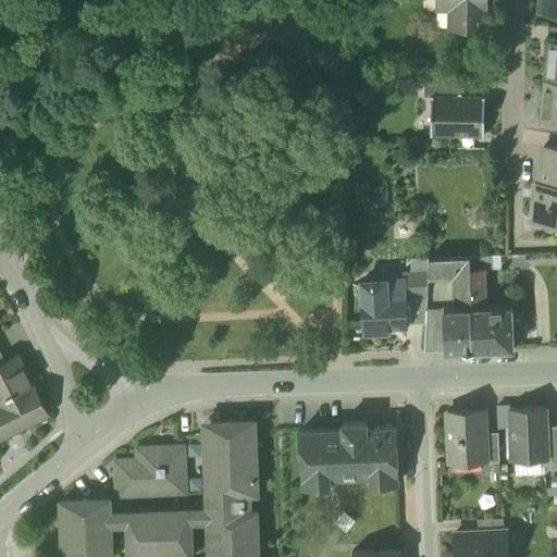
[(449,29),(484,29),(485,10),(486,10),(486,0),(436,0),(436,10),(450,10),(449,29)]
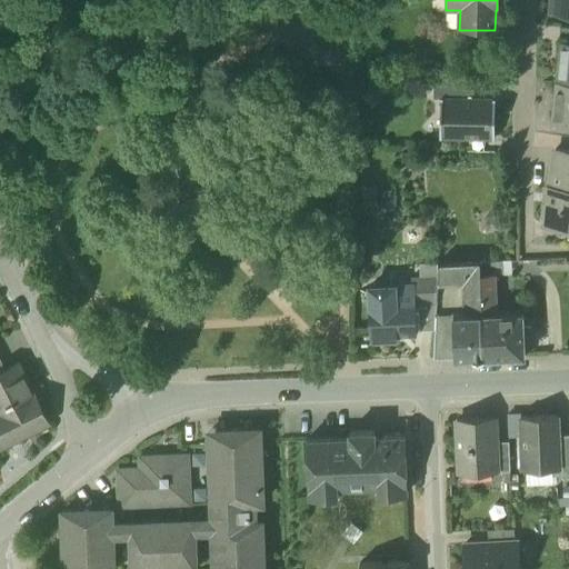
[(553,13),(568,15),(568,0),(552,0),(551,13),(553,13)]
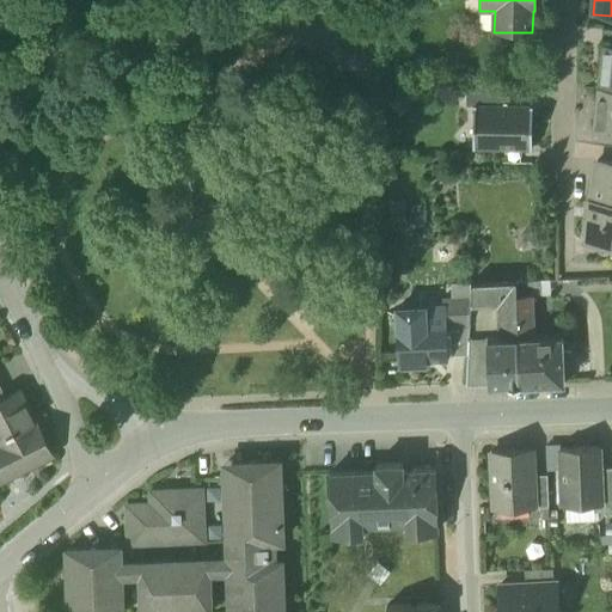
[(604,46),(611,46),(611,31),(603,30),(601,46),(604,46)]
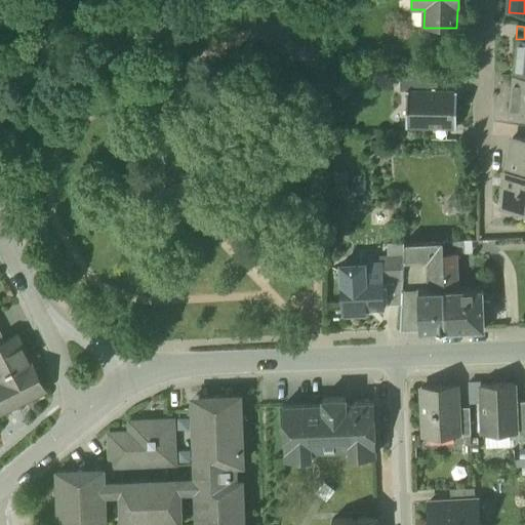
[(515,76),(524,76),(524,39),(518,39),(515,76)]
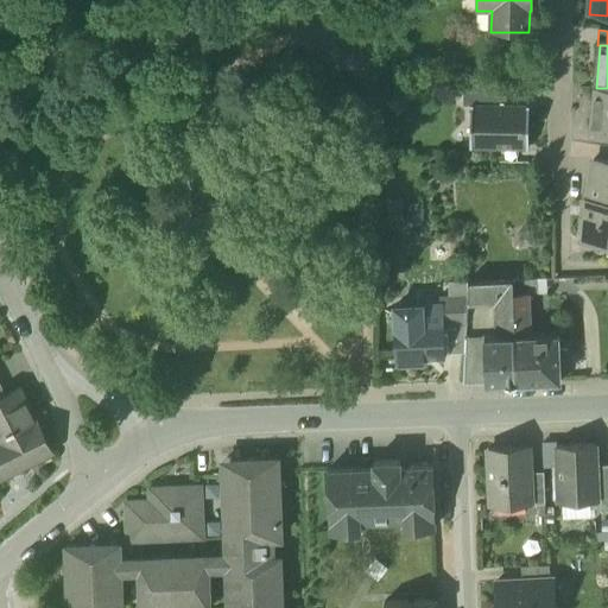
[(607,88),(596,88),(591,131),(607,132),(607,88)]
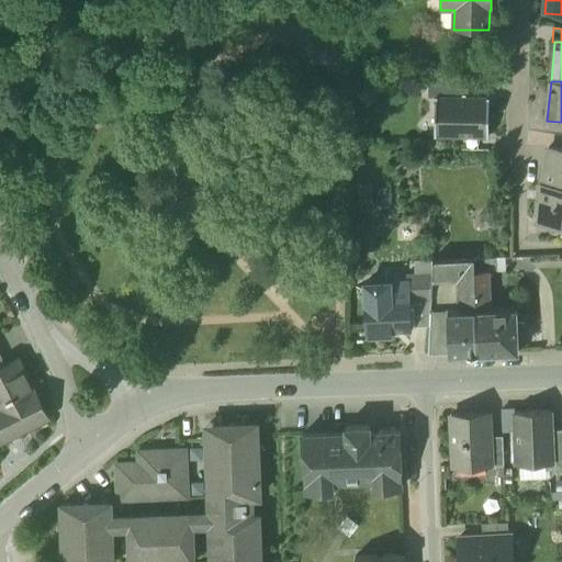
[(436,97),(468,98),(469,85),(428,83),(428,98),(436,98),(436,97)]
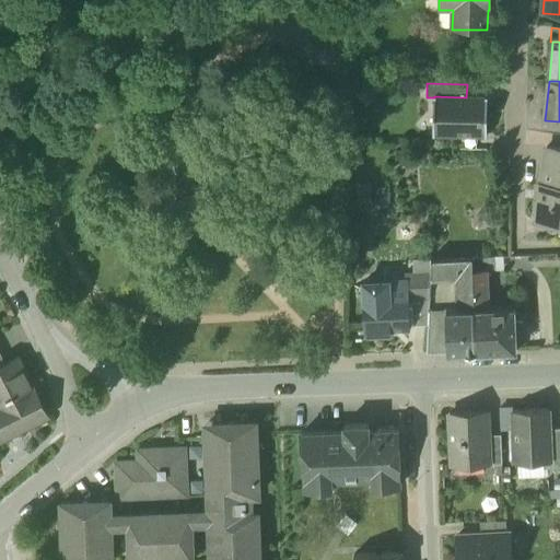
[(445,136),(487,137),(487,108),(474,108),(475,97),(466,97),(434,96),(434,97),(433,121),(445,123),(445,136)]
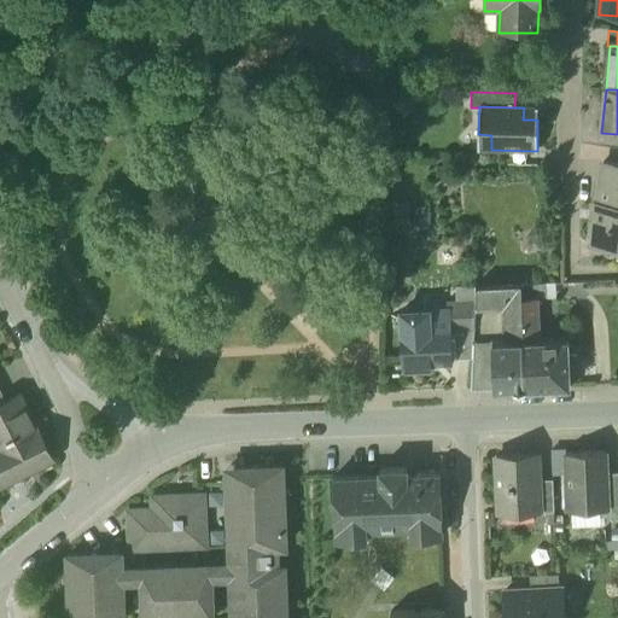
[(537,108),(524,108),(523,120),(537,120),(537,108)]
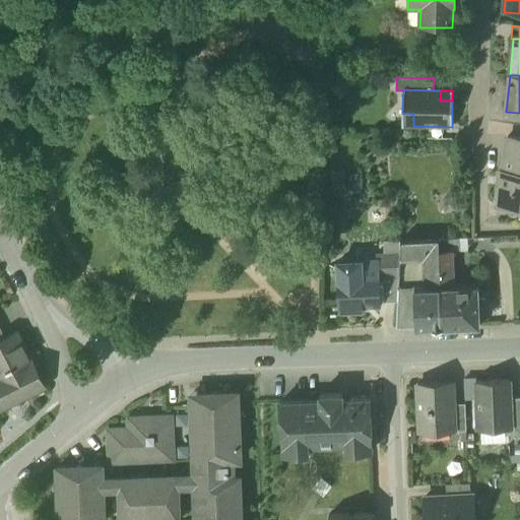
[(402,126),(413,126),(413,114),(402,113),(402,126)]
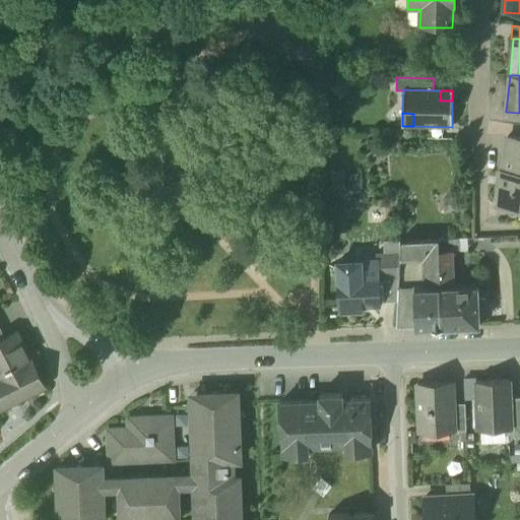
[(504,171),(504,172),(519,173),(519,138),(507,137),(505,156),(508,156),(507,171),(504,171)]
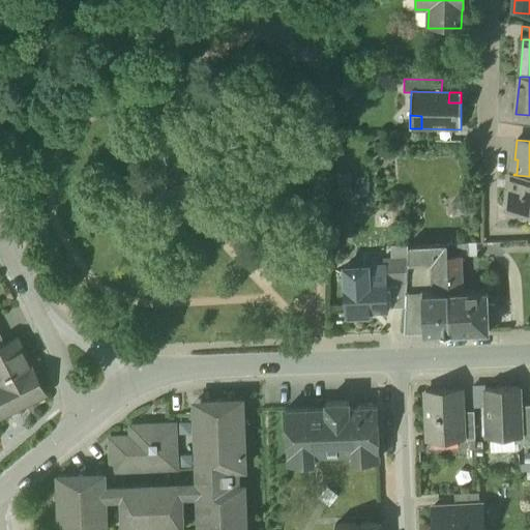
[(529,176),(513,175),(509,176),(512,176),(511,190),(508,190),(506,210),(529,212),(529,176)]
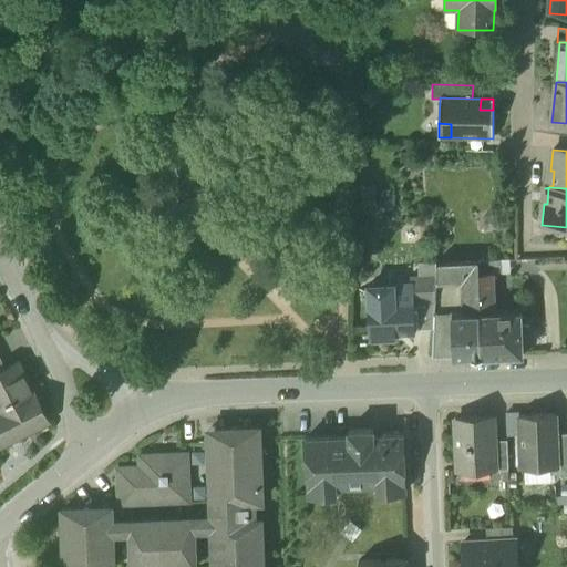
[(477,261),(477,274),(494,274),(500,272),(500,260),(477,261)]
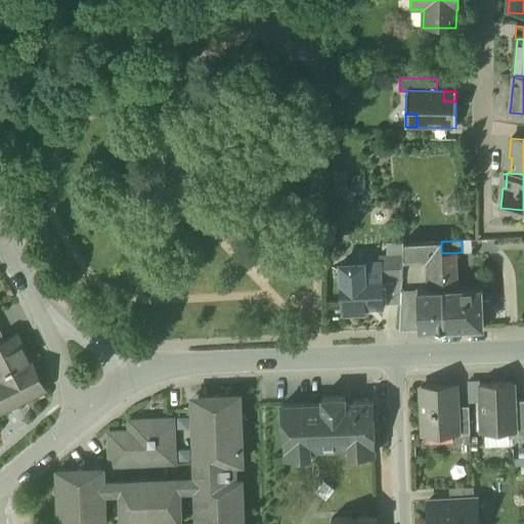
[(408,261),(428,261),(442,260),(441,253),(441,242),(409,243),(408,261)]
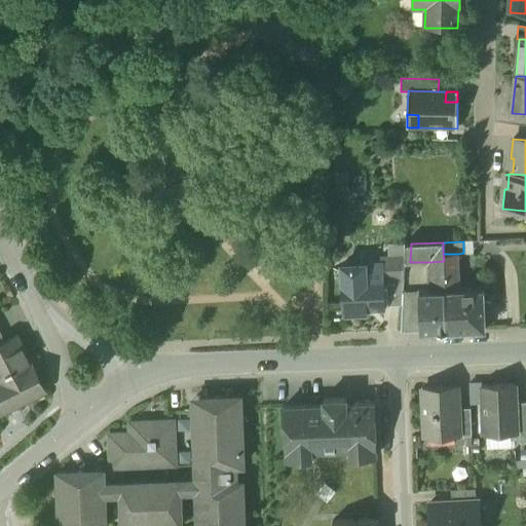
[(444,273),(445,291),(459,291),(458,267),(458,254),(443,254),(444,261),(444,273)]
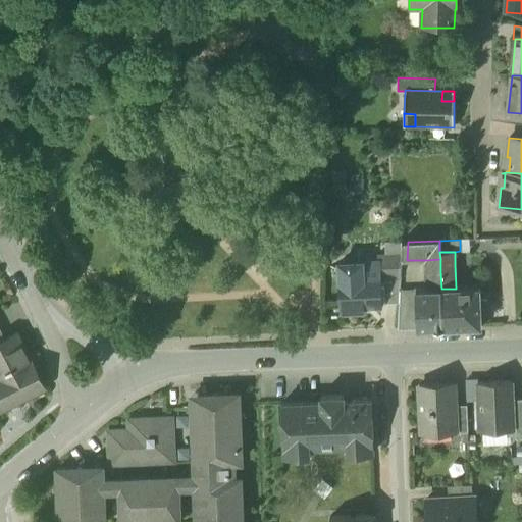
[(400,277),(401,261),(401,256),(377,256),(378,262),(386,261),(386,278),(400,277)]
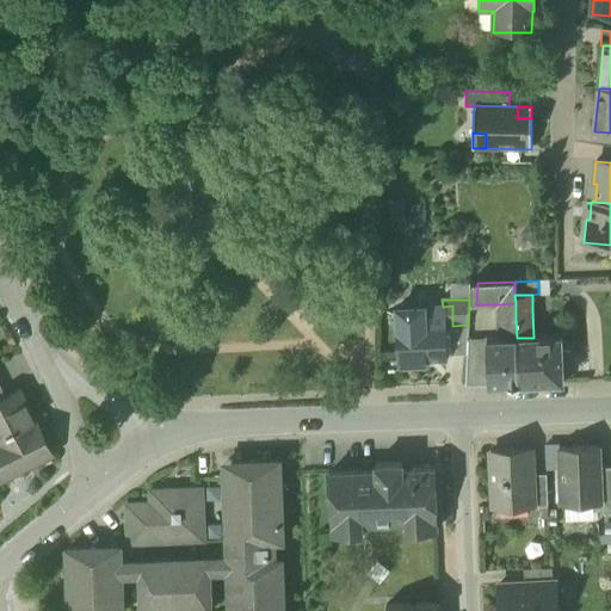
[(516,318),(516,303),(499,304),(500,319),(516,318)]
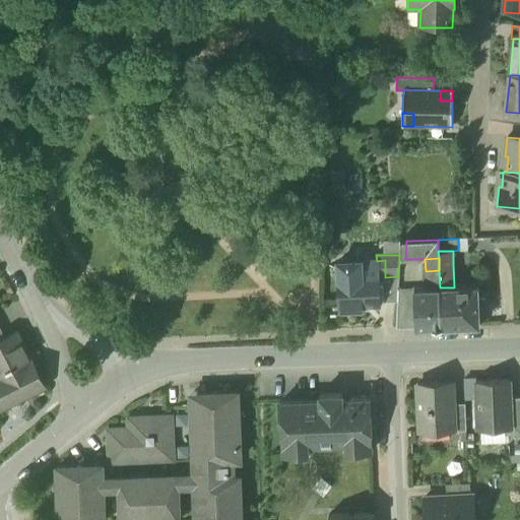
[(377,277),(385,277),(385,260),(377,261),(377,276),(377,277)]
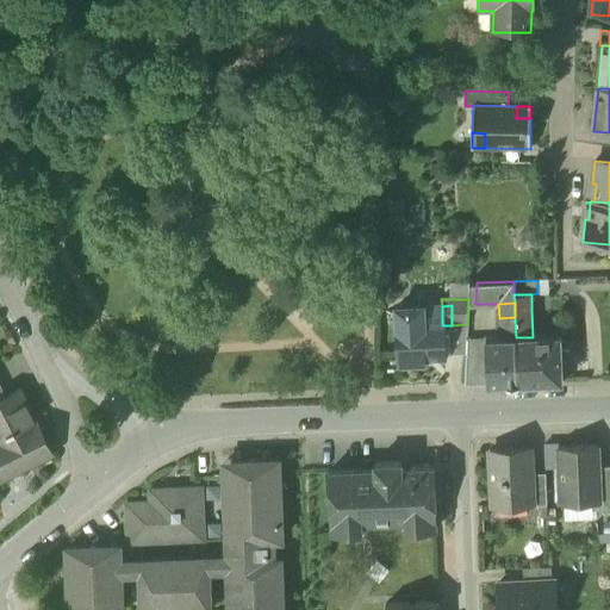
[(396,307),(399,366),(427,365),(427,358),(443,356),(442,325),(442,324),(423,325),(417,325),(417,307),(396,307)]
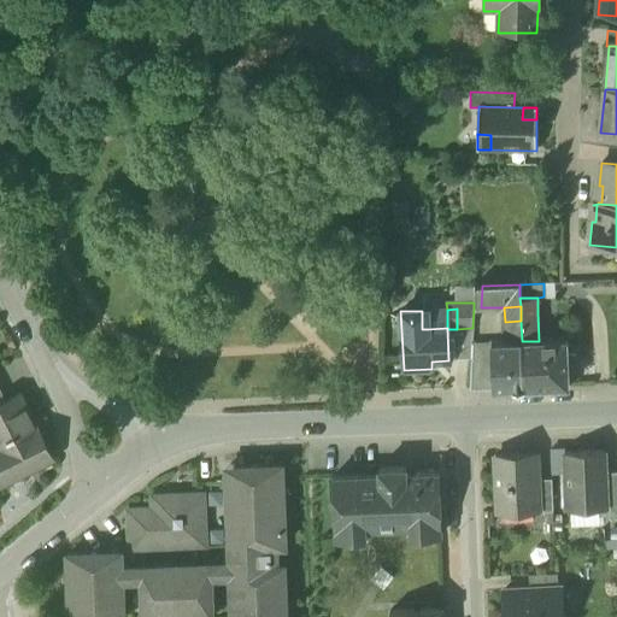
[(510,335),(510,342),(522,341),(521,321),(505,322),(505,336),(510,335)]
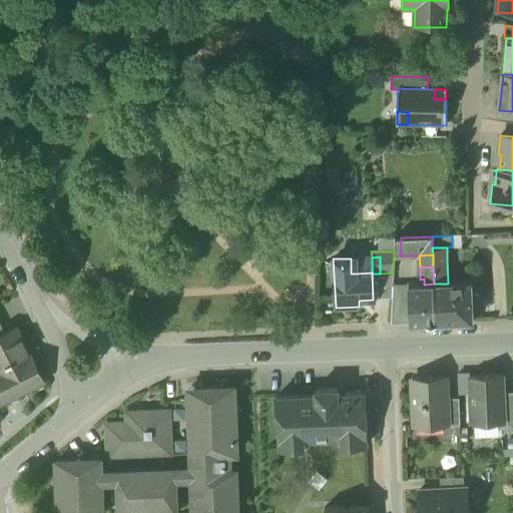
[(471,283),(448,284),(434,284),(436,323),(473,321),(471,283)]
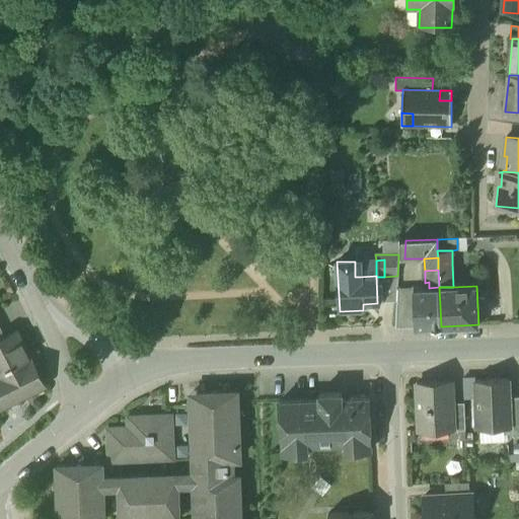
[(441,326),(439,287),(429,288),(414,288),(415,327),(441,326)]
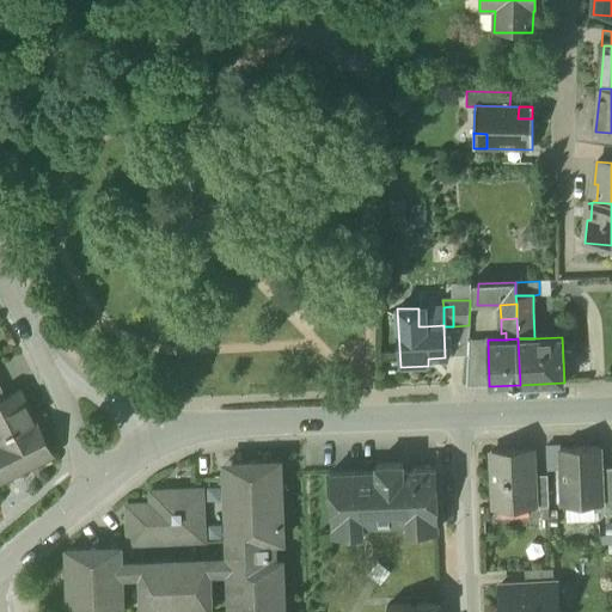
[(469,341),(466,387),(489,386),(488,340),(469,341)]
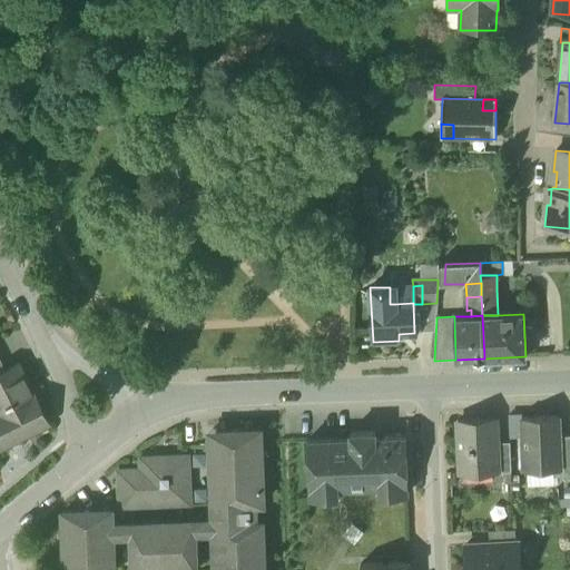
[(0,446),(1,449),(27,435),(23,429),(30,425),(32,430),(46,423),(47,425),(49,424),(40,408),(41,405),(40,403),(38,397),(35,396),(19,364),(7,371),(1,373),(0,373),(0,446)]
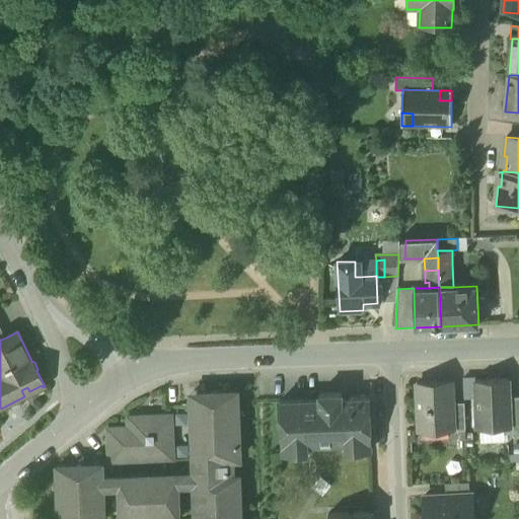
[(475,380),(477,430),(480,429),(504,429),(510,428),(509,397),(508,379),(475,380)]
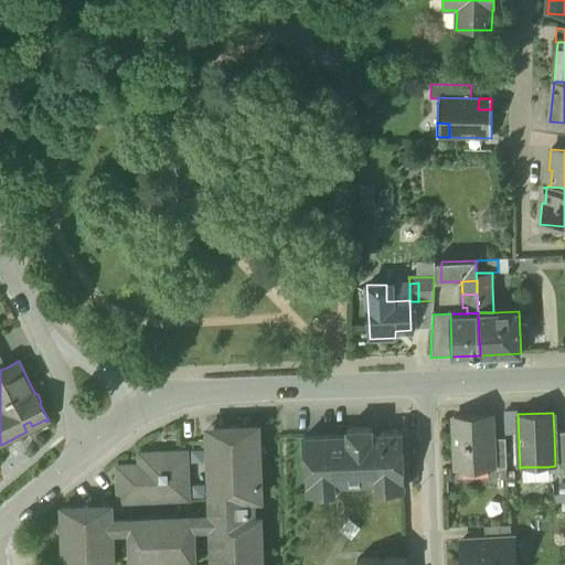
[(491,416),(454,417),(456,470),(458,470),(458,466),(491,465),(491,469),(493,469),(492,439),(491,416)]
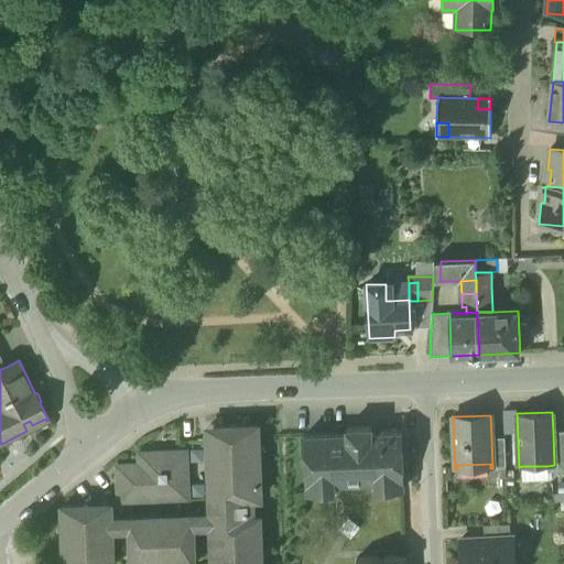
[(23,424),(26,431),(46,421),(45,419),(32,425),(30,421),(23,424)]
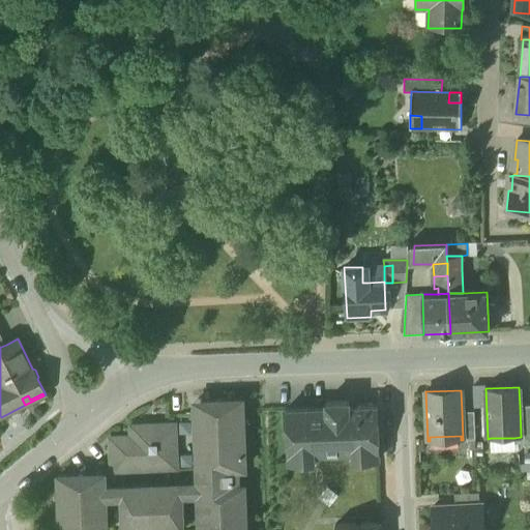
[(204,471),(212,471),(237,470),(244,469),(244,452),(238,452),(236,418),(242,417),(242,401),(201,402),(201,403),(204,471)]
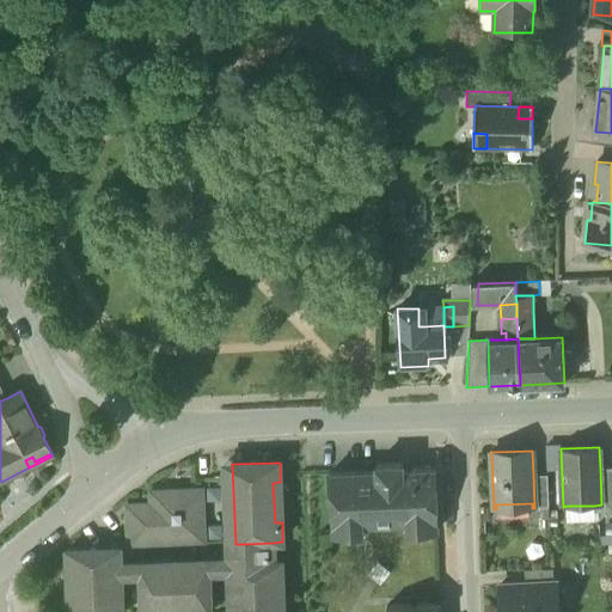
[(330,473),(332,536),(363,534),(362,526),(408,524),(408,532),(438,531),(435,470),(403,471),(403,464),(375,465),(375,472),(330,473)]
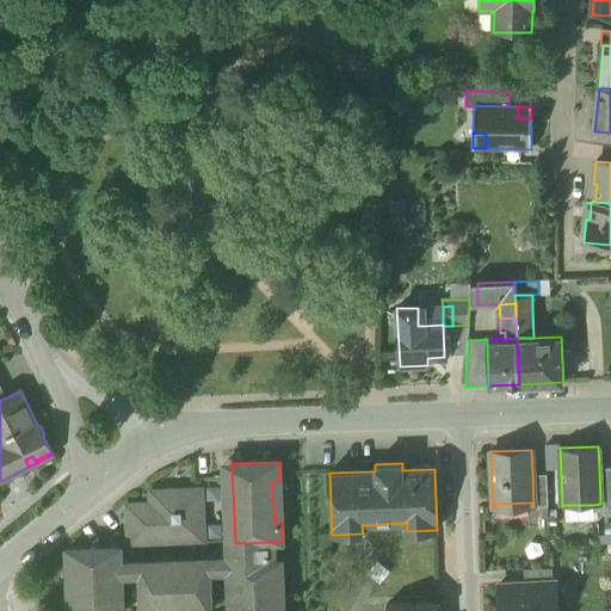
[(121,549),(112,549),(115,610),(122,610),(121,575),(141,574),(141,569),(208,567),(209,572),(228,571),(229,610),(236,610),(235,563),(245,562),(245,543),(235,543),(232,464),(224,464),(228,559),(121,563),(121,549)]
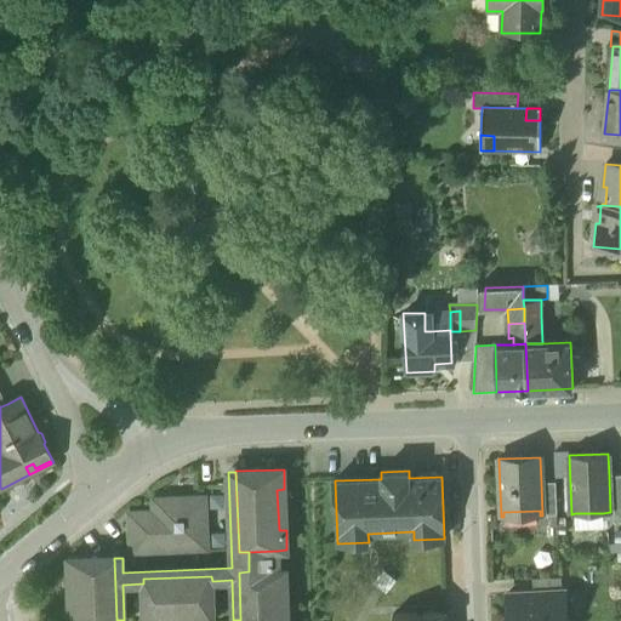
[(603,513),(603,520),(608,520),(620,519),(620,474),(609,476),(610,512),(603,513)]
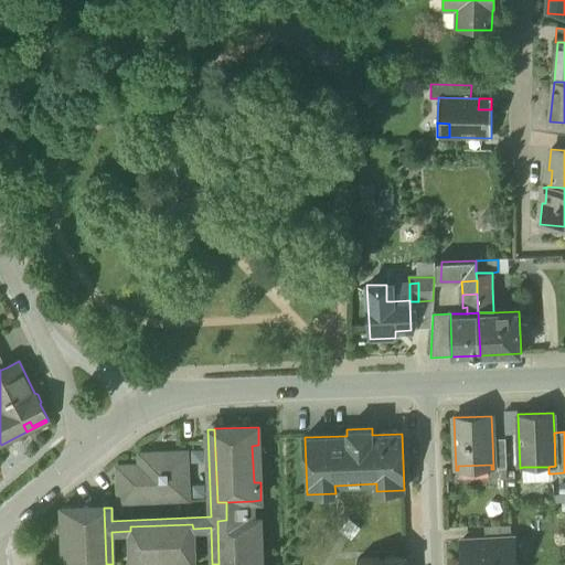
[(492,439),(493,469),(507,468),(505,438),(492,439)]
